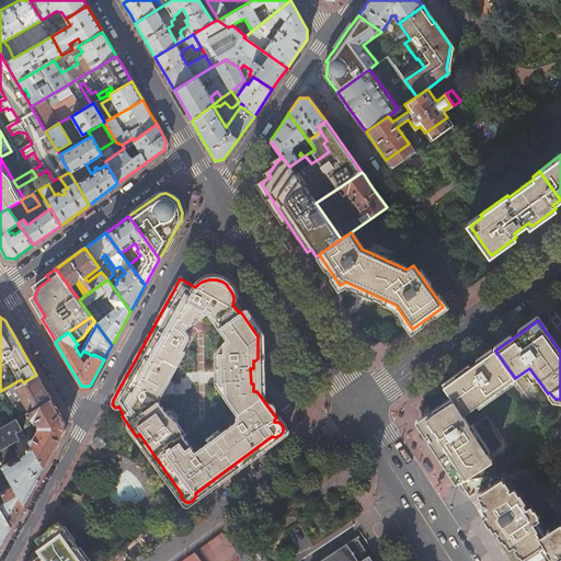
[(492,353),(512,380),(515,378),(495,351),(492,353)]
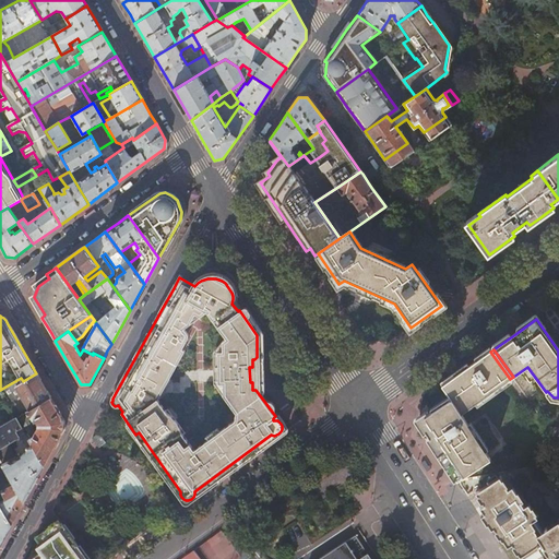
[(460,414),(510,379),(490,352),(442,385),(450,399),(418,421),(455,480),(456,480),(468,473),(489,459),(460,414)]
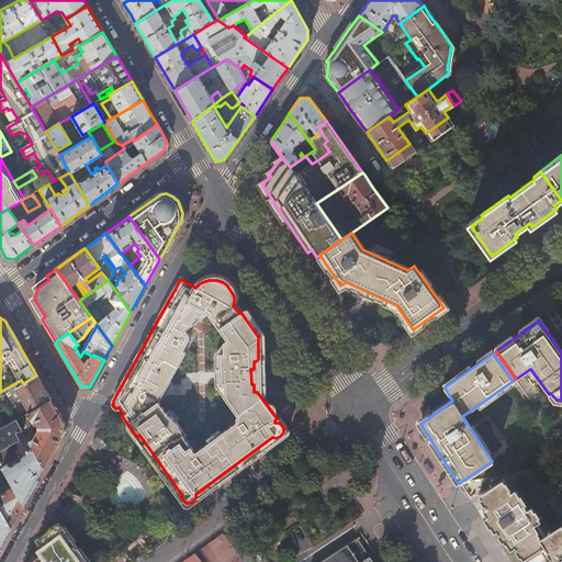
[(36,375),(23,383),(15,386),(31,412),(51,400),(43,385),(36,375)]
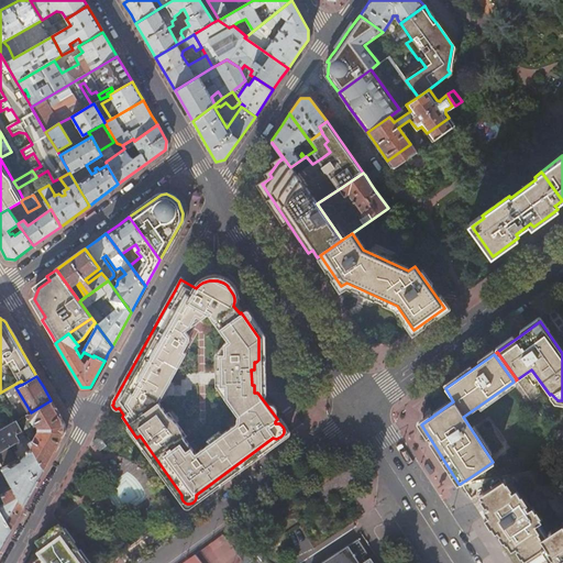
[(51,400),(31,412),(21,418),(17,421),(25,437),(44,468),(65,432),(64,424),(58,415),(51,400)]
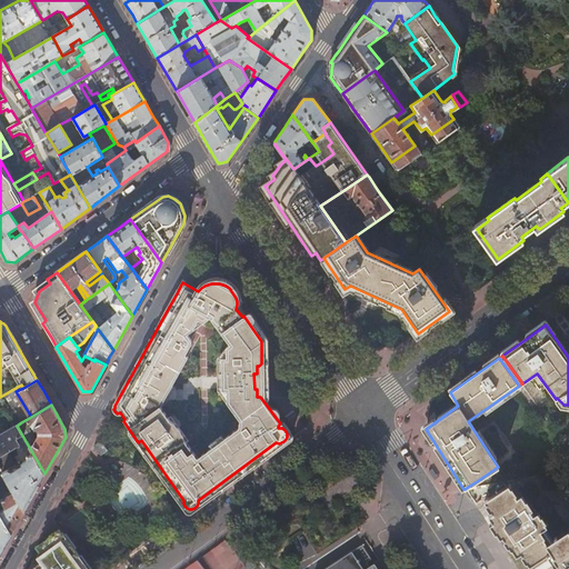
[(13,408),(9,410),(17,425),(17,426),(21,422),(13,408)]
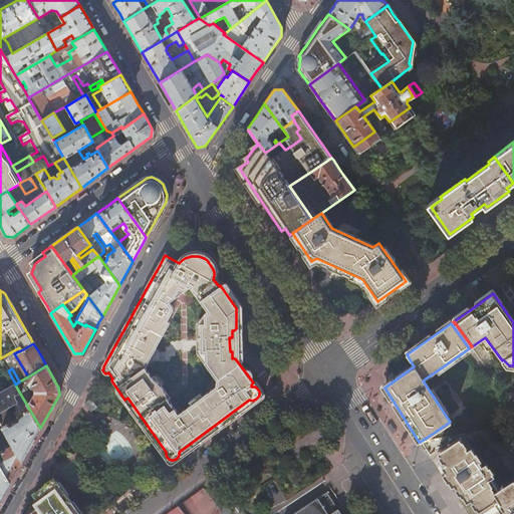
[(0,412),(18,402),(23,399),(15,384),(15,383),(0,392),(0,412)]
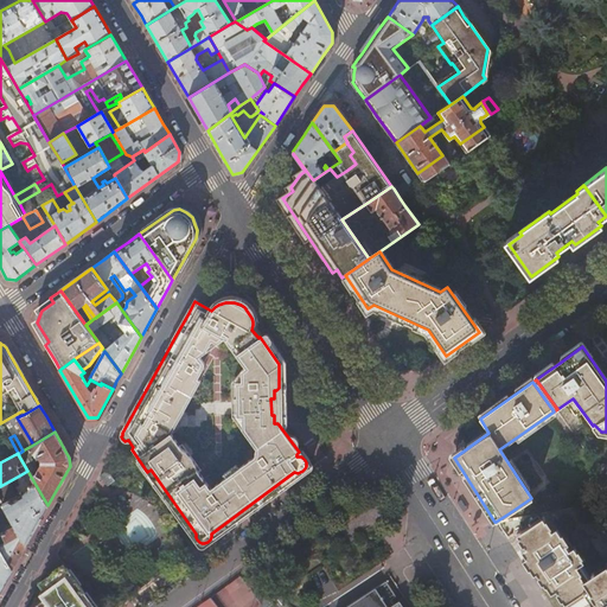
[(38,523),(48,505),(27,471),(21,474),(30,486),(30,492),(18,498),(17,496),(4,504),(26,544),(38,523)]
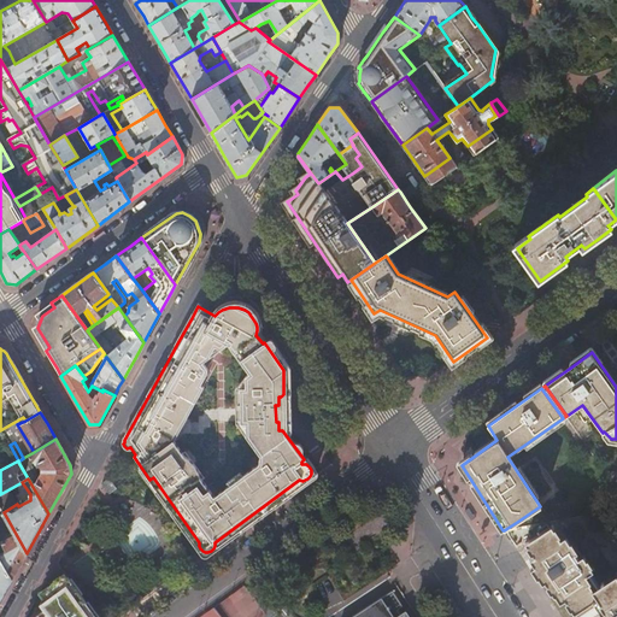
[(101,483),(109,494),(116,488),(109,479),(106,480),(101,483)]
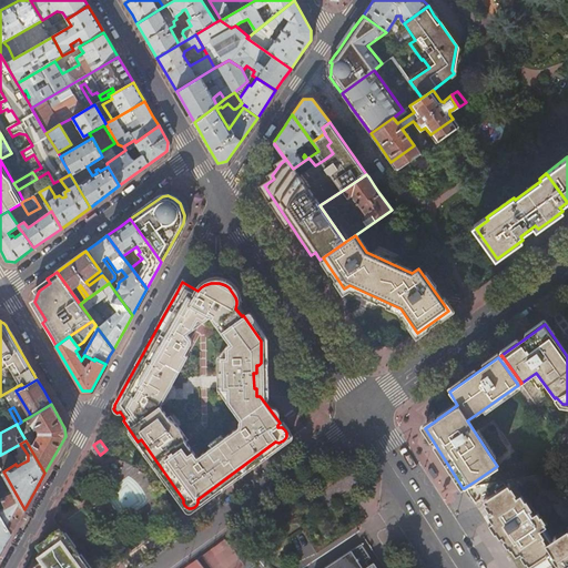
[(0,510),(0,513),(11,533),(19,519),(24,509),(3,472),(0,467),(0,477),(10,494),(4,497),(3,495),(1,496),(2,498),(1,498),(7,507),(0,510)]
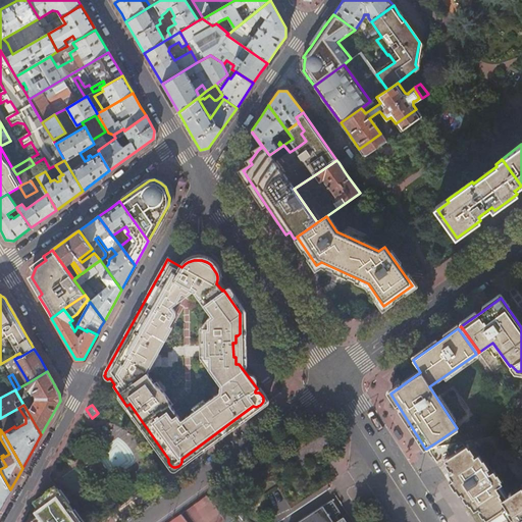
[(456,450),(442,459),(450,470),(447,472),(451,478),(449,480),(454,488),(456,487),(459,491),(461,490),(463,494),(462,496),(466,501),(467,500),(473,509),(477,506),(479,508),(478,509),(482,515),(483,514),(485,516),(504,504),(511,515),(504,520),(505,521),(521,521),(521,489),(521,488),(520,489),(518,486),(499,499),(496,493),(497,492),(492,485),(498,482),(496,479),(497,478),(493,473),(492,474),(489,470),(486,472),(483,467),(485,466),(476,452),(473,454),(466,444),(463,446),(461,442),(454,447),(456,450)]
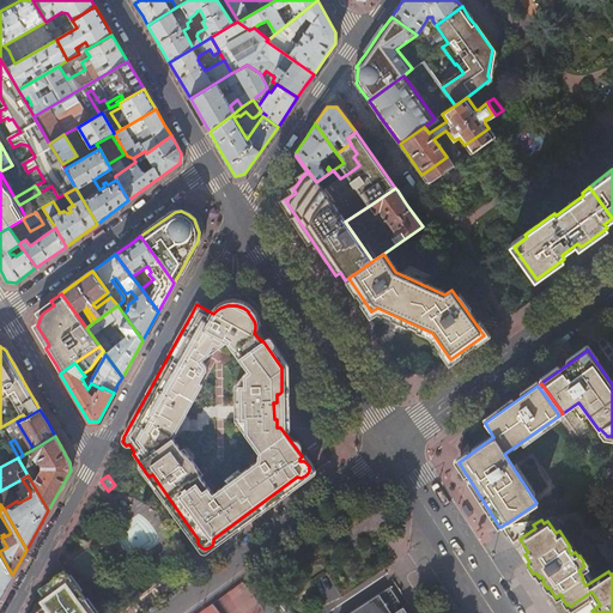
[(0,596),(1,595),(12,575),(0,553),(0,596)]
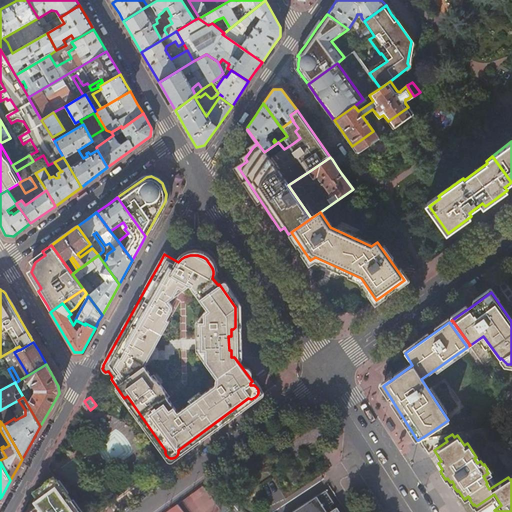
[(80,511),(77,508),(77,507),(73,502),(53,475),(43,482),(39,490),(41,490),(55,511),(80,511)]
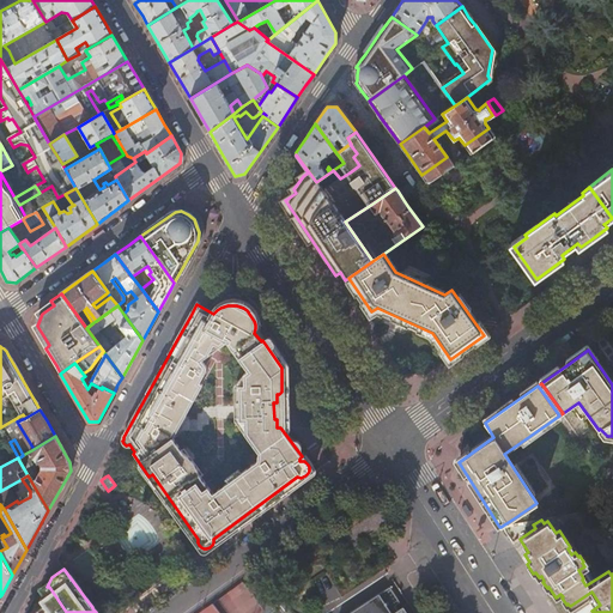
[(310,583),(321,600),(335,592),(325,574),(310,583)]
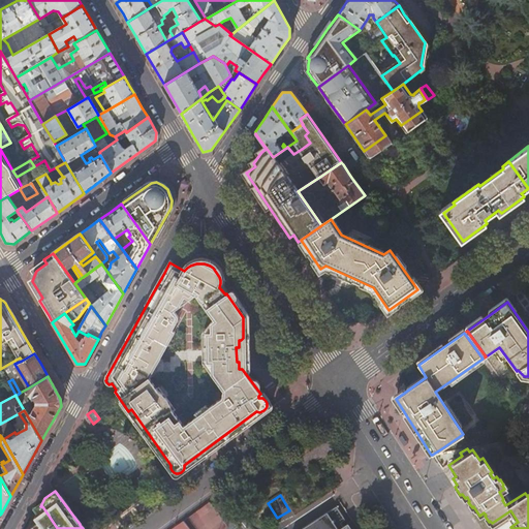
[(57,528),(42,506),(40,506),(34,518),(37,523),(31,527),(32,528),(57,528)]
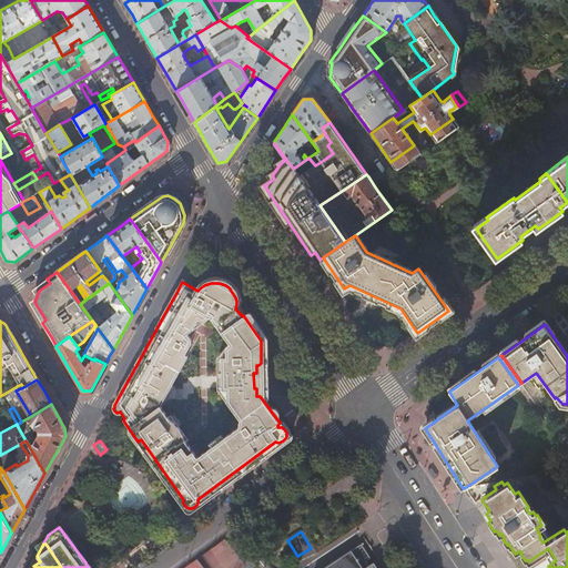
[(377,567),(373,561),(368,565),(366,561),(371,558),(361,544),(323,567),(377,567)]
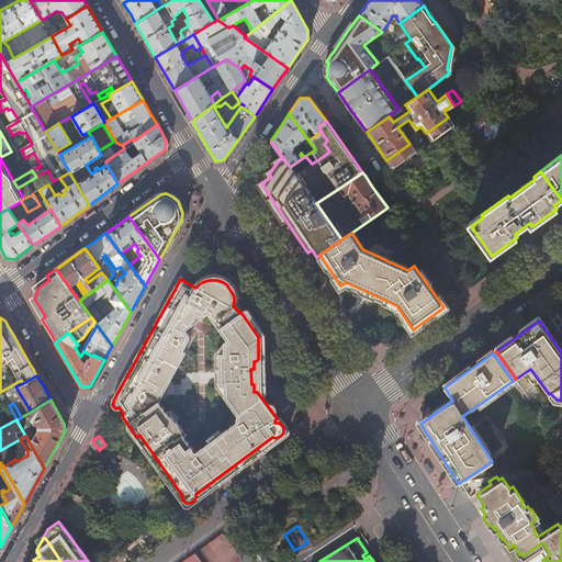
[(85,557),(89,553),(96,549),(92,543),(80,551),(85,557)]
